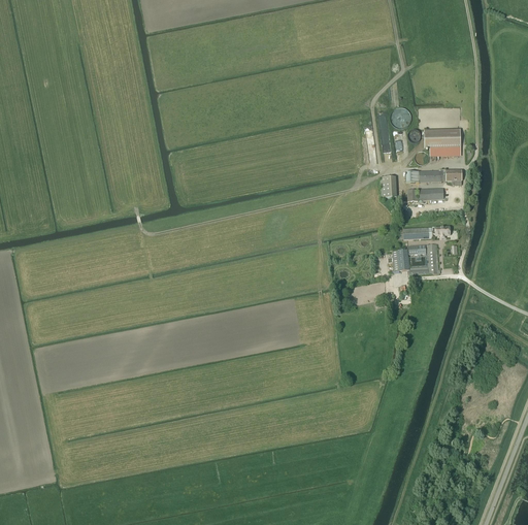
[(460,128),(424,129),(424,146),(429,146),(429,154),(461,153),(460,128)]
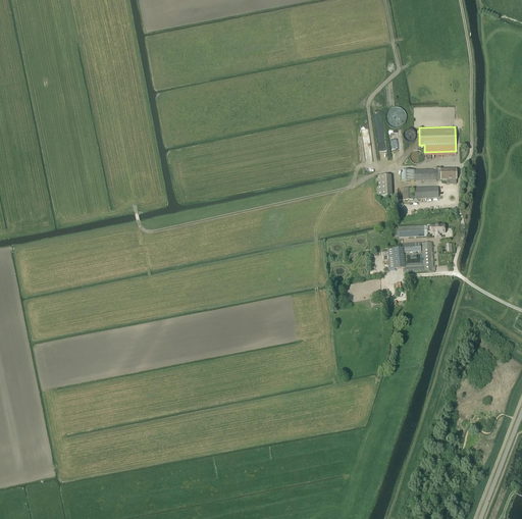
[(456,177),(456,167),(401,168),(401,178),(456,177)]
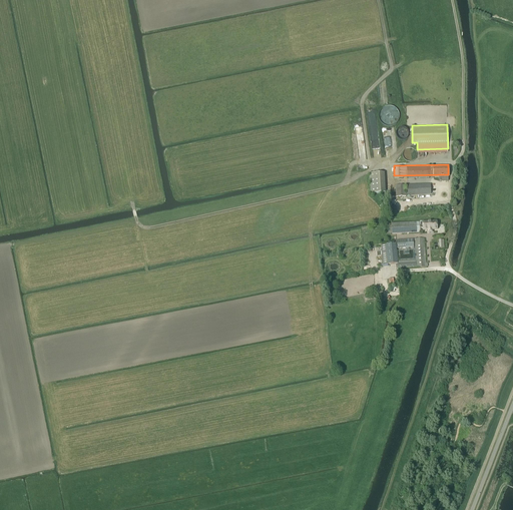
[(370,191),(385,190),(384,170),(369,171),(370,191)]
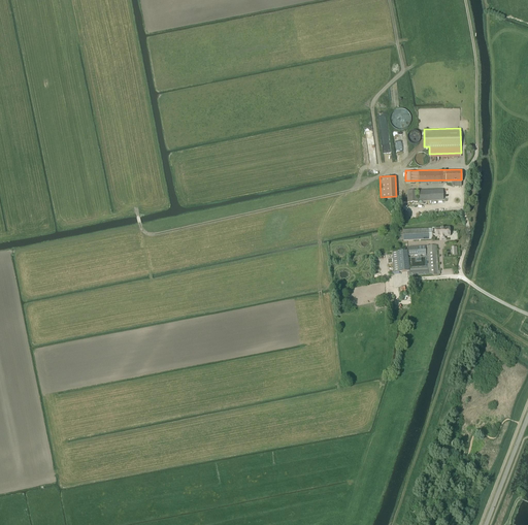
[(418,198),(443,198),(442,187),(418,188),(418,198)]
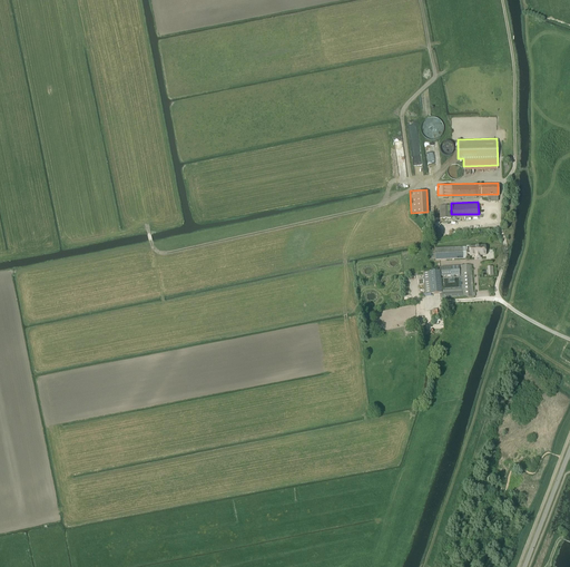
[(440,215),(450,215),(450,203),(440,204),(440,215)]
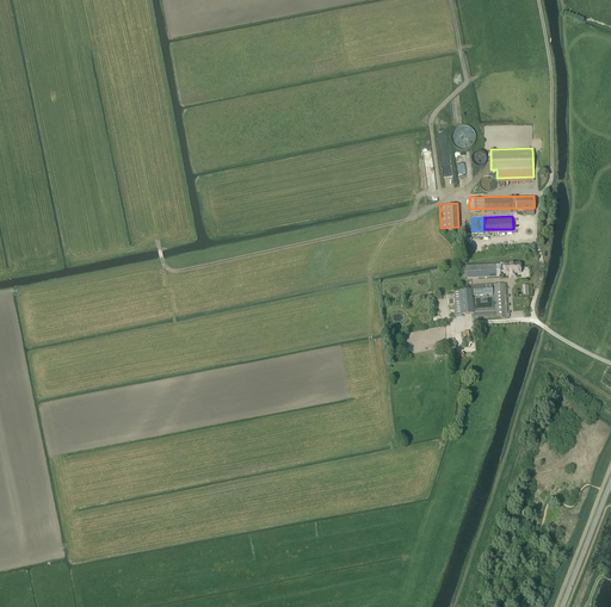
[(520,270),(520,260),(467,264),(467,276),(501,273),(500,268),(504,268),(504,271),(520,270)]
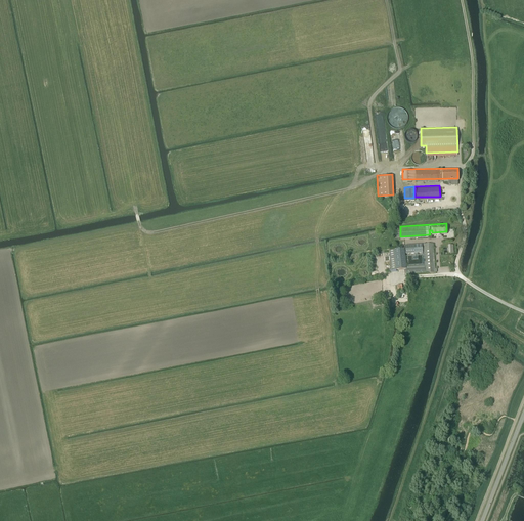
[(405,265),(404,246),(389,248),(390,268),(405,266),(406,272),(435,270),(433,241),(424,242),(425,264),(405,265)]
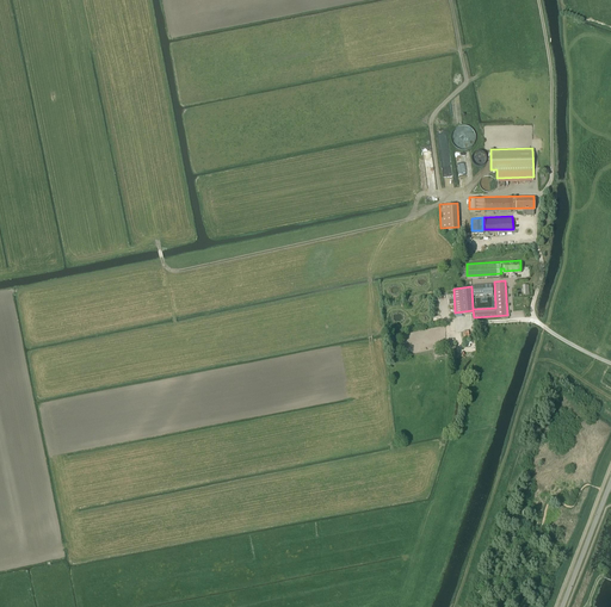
[(493,291),(492,282),(473,283),(474,292),(493,291)]
